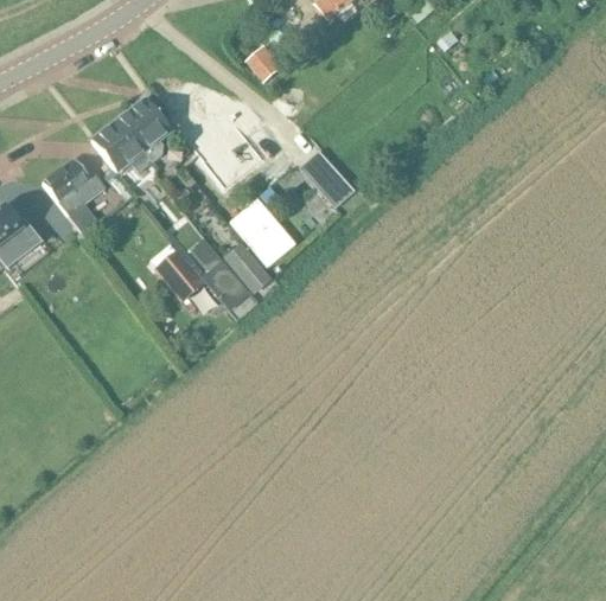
[(314,0),(330,18),(350,0),(314,0)]
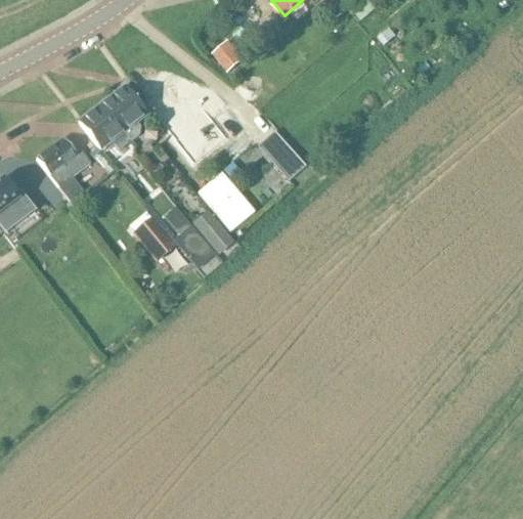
[(251,34),(262,47),(278,34),(267,20),(251,34)]
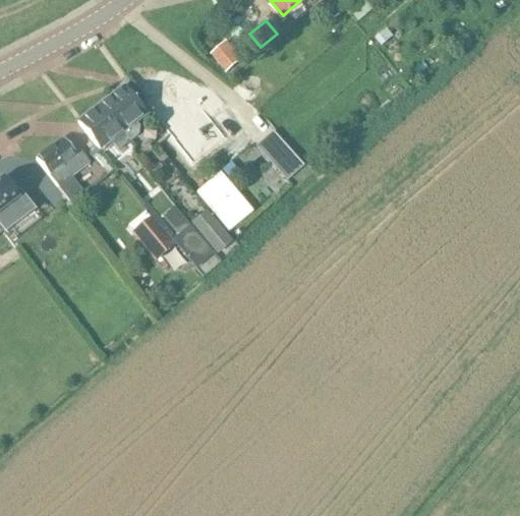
[(388,25),(376,36),(383,43),(394,34),(388,25)]
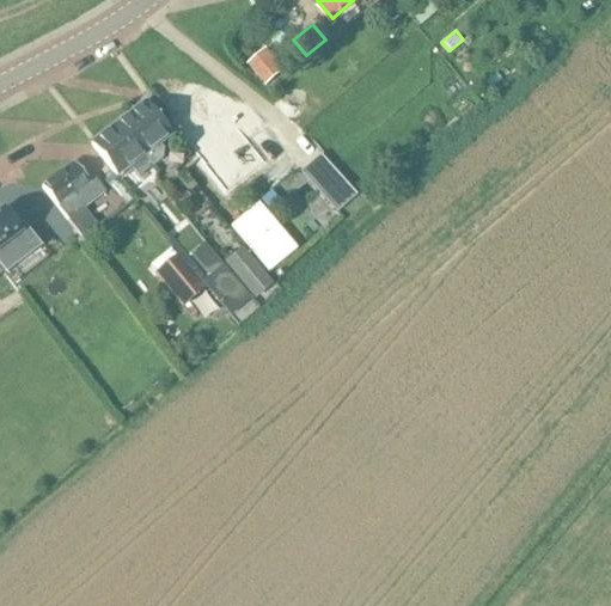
[(267,62),(258,69),(268,80),(276,73),(267,62)]
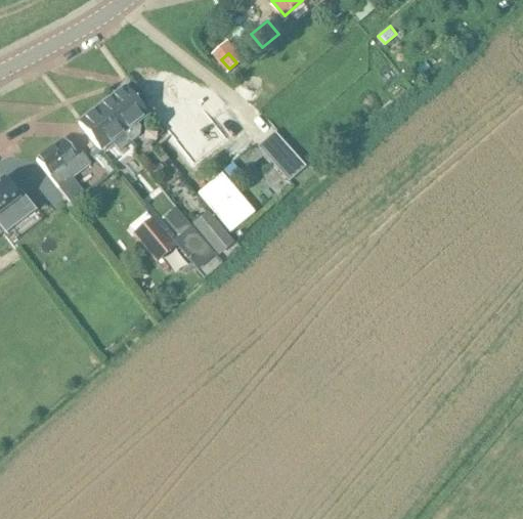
[(426,58),(416,66),(422,73),(431,66),(426,58)]
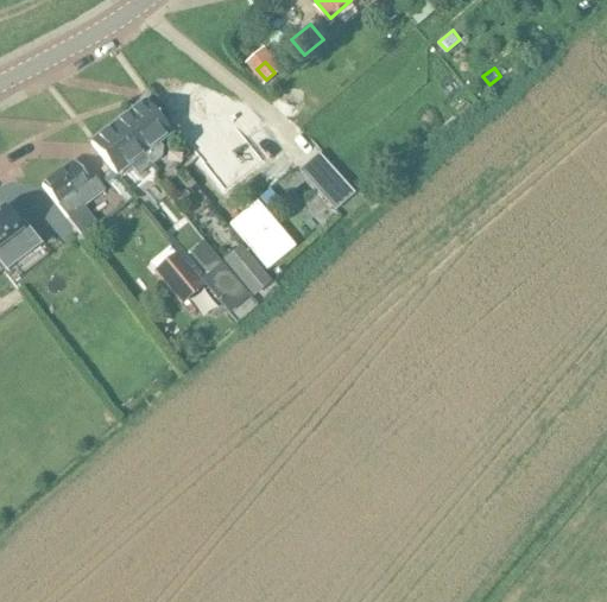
[(209,159),(225,181),(239,170),(254,159),(203,92),(201,94),(175,114),(208,159),(209,159)]
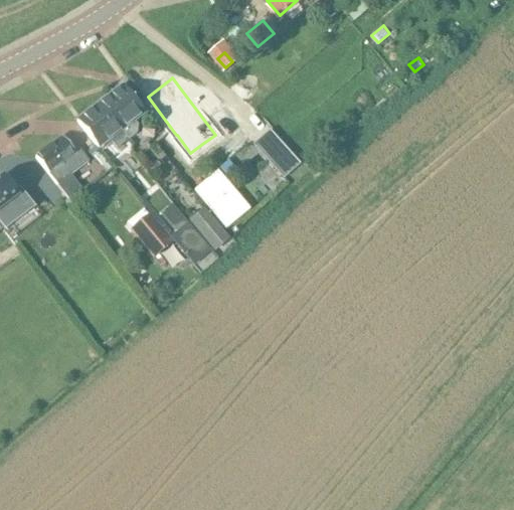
[(100,101),(96,105),(106,119),(112,114),(123,129),(130,137),(130,138),(137,132),(139,124),(136,119),(138,117),(144,113),(122,85),(100,101)]
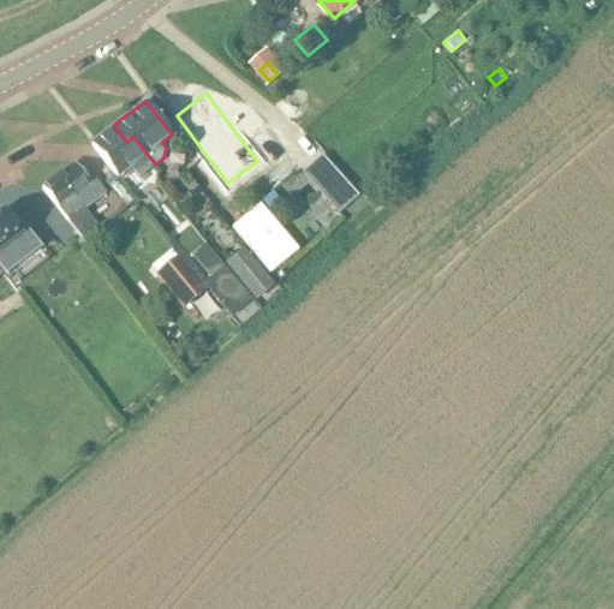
[(263,114),(243,130),(261,153),(281,137),(263,114)]
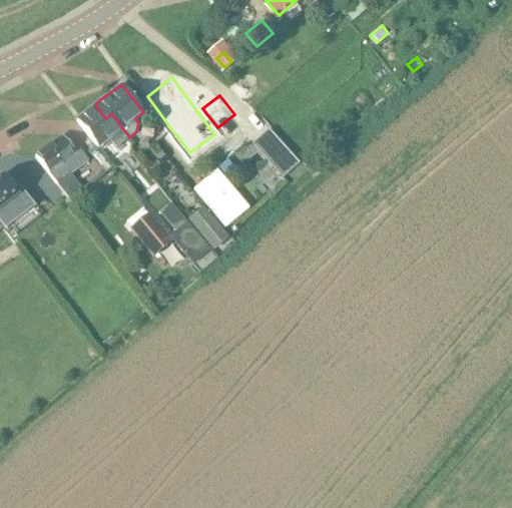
[(82,114),(78,117),(81,121),(99,145),(110,137),(117,145),(123,141),(129,136),(122,128),(111,113),(105,118),(95,104),(82,114)]
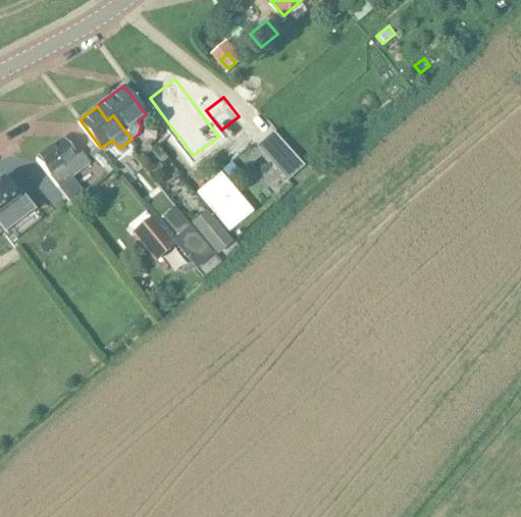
[(273,131),(258,145),(289,179),(304,165),(273,131)]
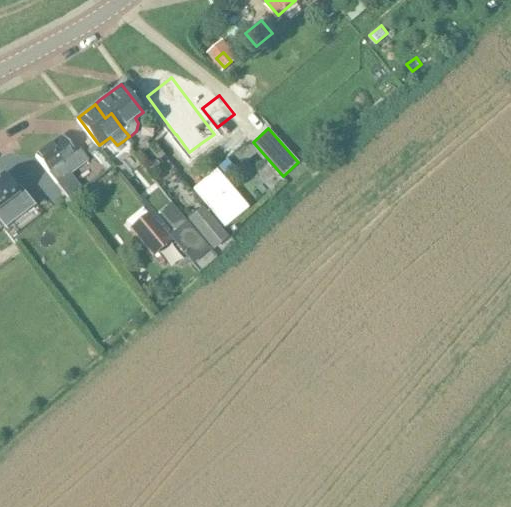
[(75,149),(65,135),(63,133),(36,153),(58,181),(89,158),(79,146),(75,149)]
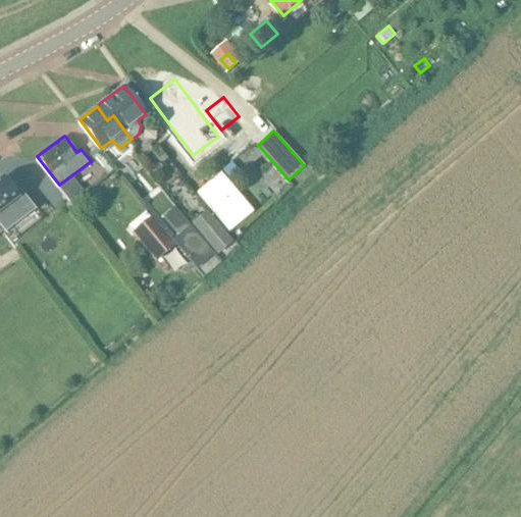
[(3,178),(0,181),(0,224),(5,233),(37,208),(20,188),(14,193),(5,181),(3,178)]
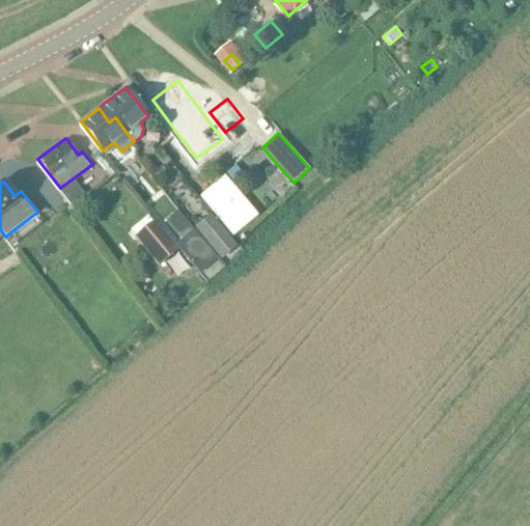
[(179,208),(167,217),(183,237),(195,226),(179,208)]
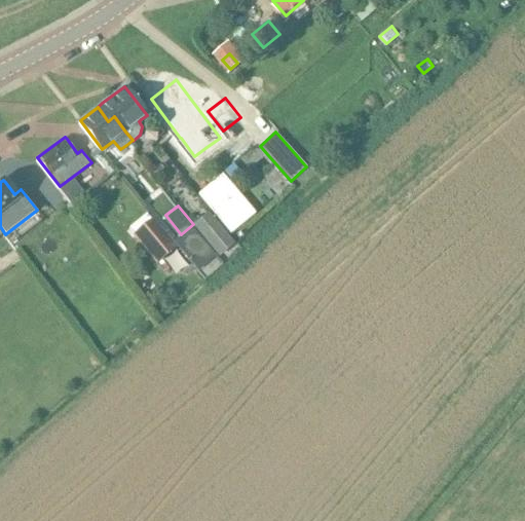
[(209,211),(193,223),(219,255),(234,244),(209,211)]
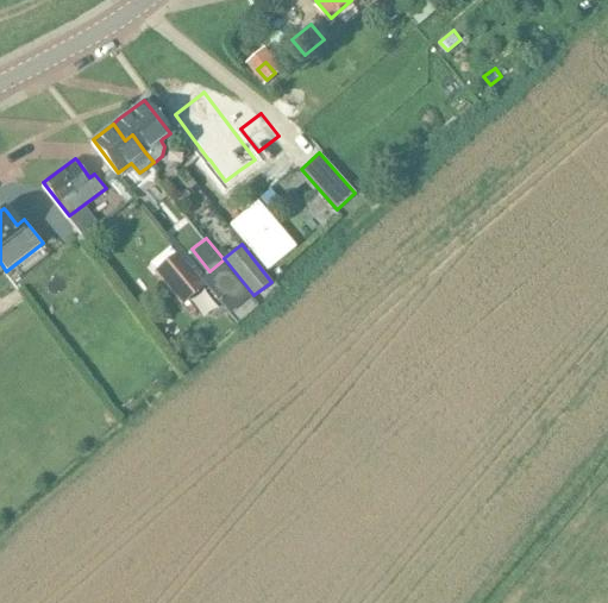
[(150,261),(156,268),(154,269),(183,305),(206,283),(179,249),(177,250),(173,245),(150,261)]
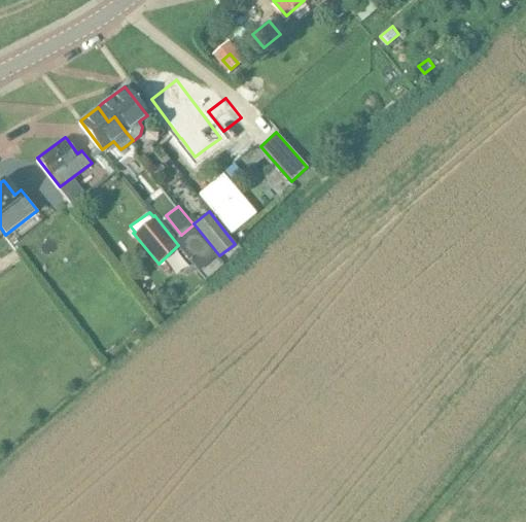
[(181,235),(175,240),(199,270),(217,254),(194,224),(181,235)]
